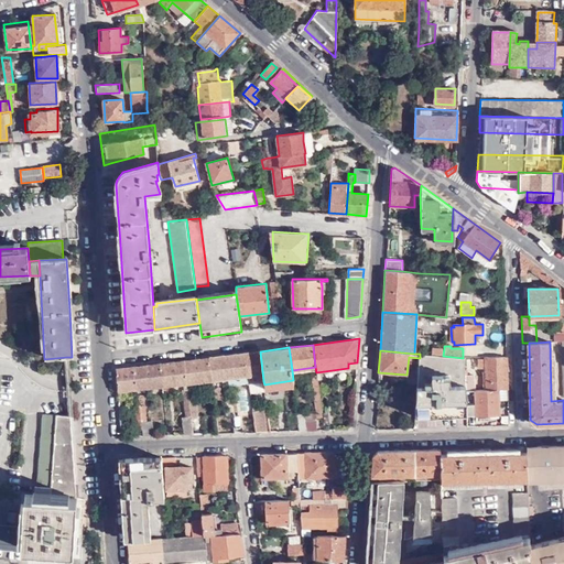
[(260,351),(246,354),(248,376),(250,383),(263,381),(260,351)]
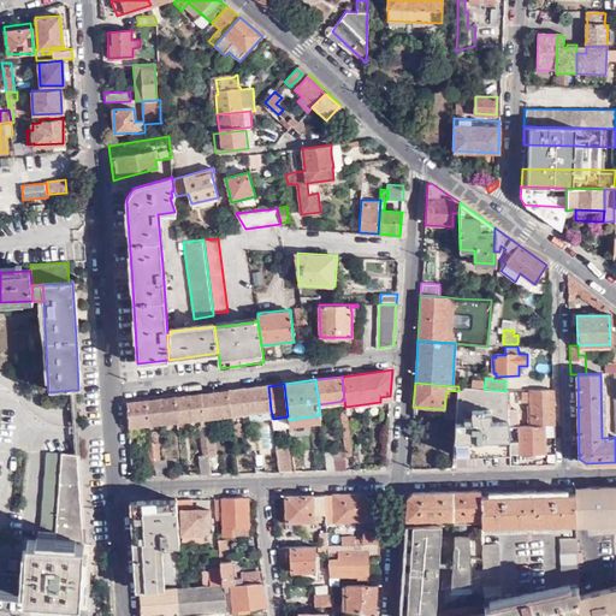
[(268,386),(227,391),(232,415),(246,413),(271,410),(268,386)]
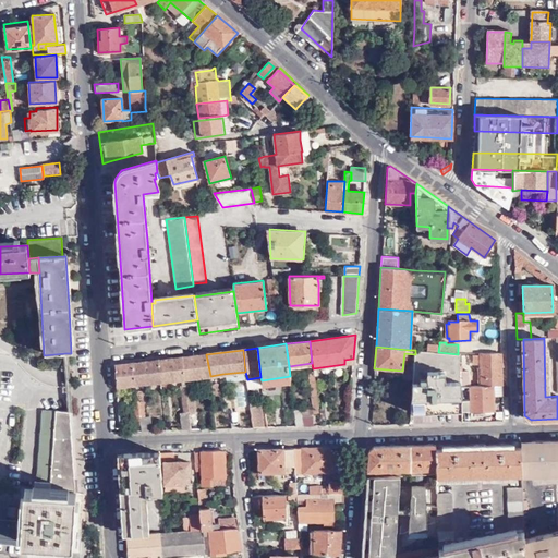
[(461,371),(461,354),(458,354),(438,352),(427,351),(415,350),(415,354),(411,413),(461,410),(461,387),(461,371)]
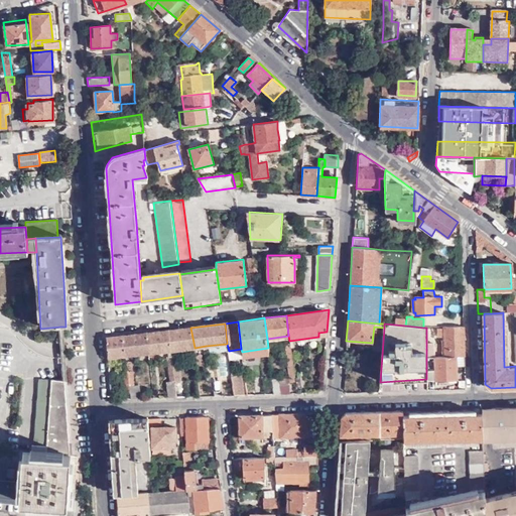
[(465,356),(464,326),(443,328),(443,338),(443,340),(441,340),(442,357),(457,356),(465,356)]
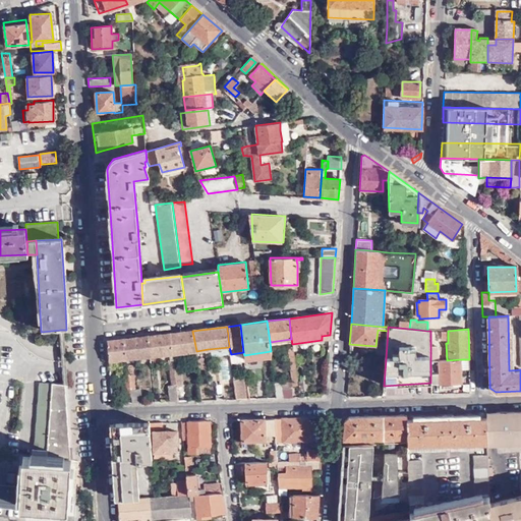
[(192,331),(170,334),(173,354),(196,351),(192,331)]
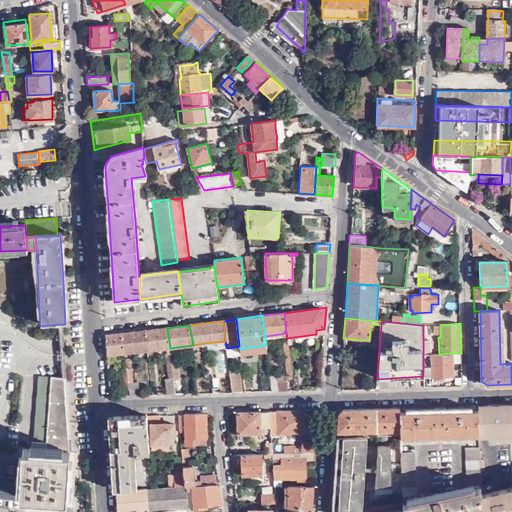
[(145,331),(148,351),(165,349),(169,378),(165,379),(167,395),(176,395),(174,378),(171,360),(171,355),(170,348),(167,328),(145,331)]
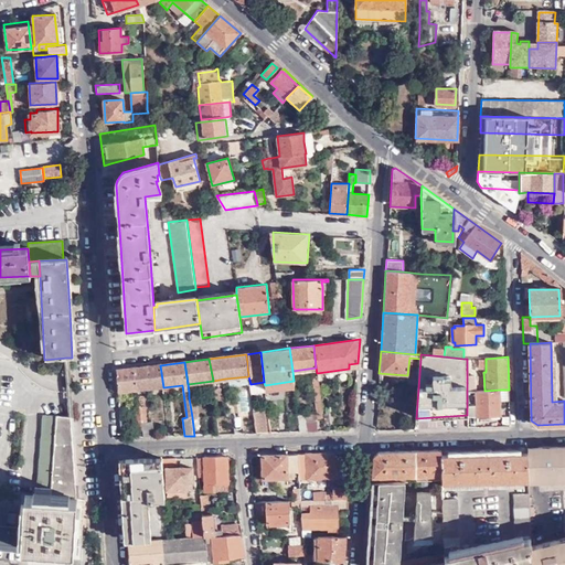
[(135,369),(138,391),(163,387),(160,365),(135,369)]
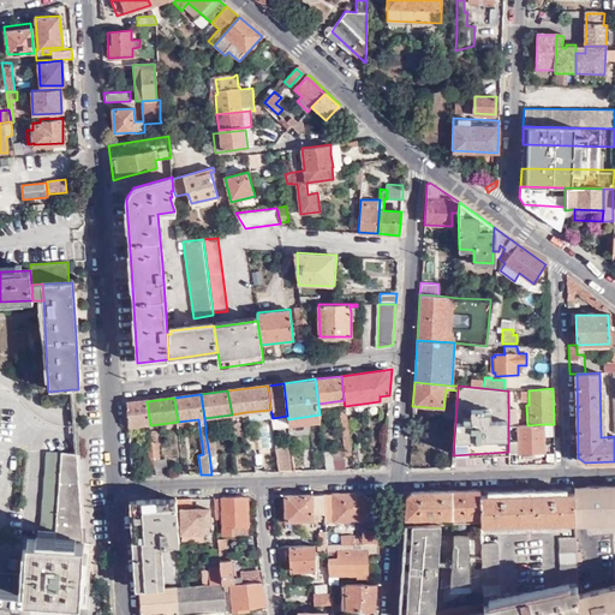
[(126,404),(129,428),(150,425),(147,401),(126,404)]
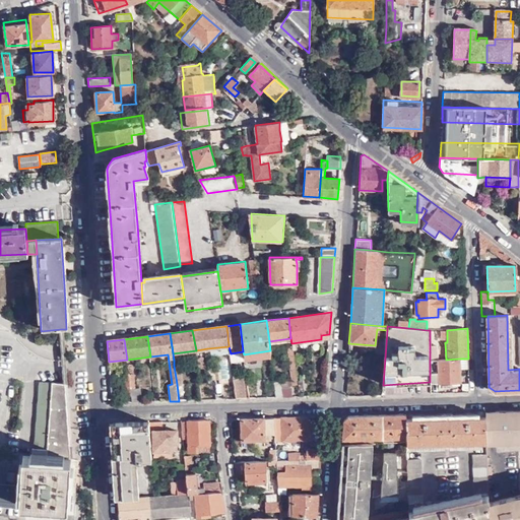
[(430,361),(439,361),(438,345),(430,345),(430,361)]
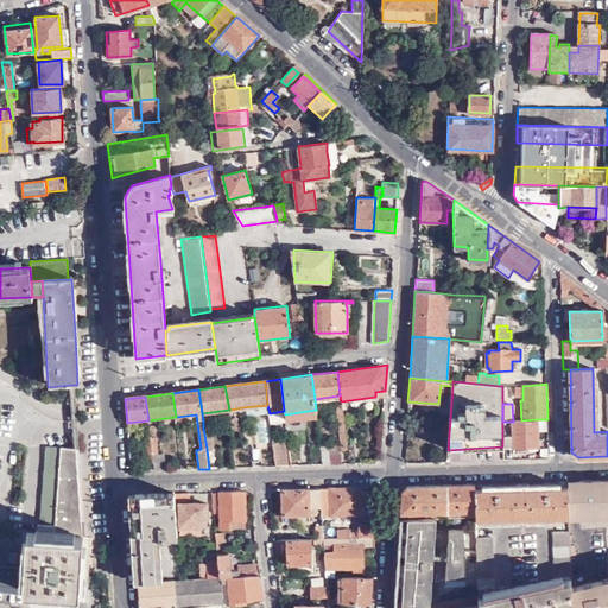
[(347,450),(341,405),(336,405),(340,429),(342,451),(347,450)]
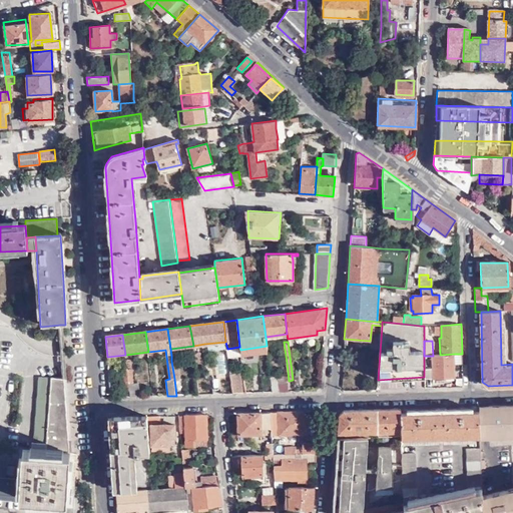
[(239,347),(227,349),(228,357),(240,356),(240,354),(240,350),(239,347)]
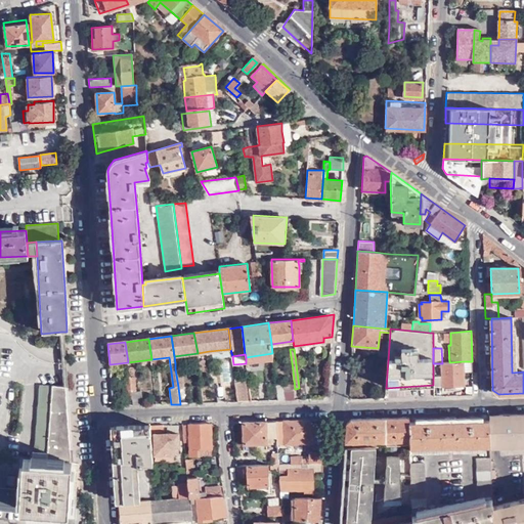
[(464,385),(464,361),(449,362),(442,363),(433,363),(433,385),(433,386),(464,385)]
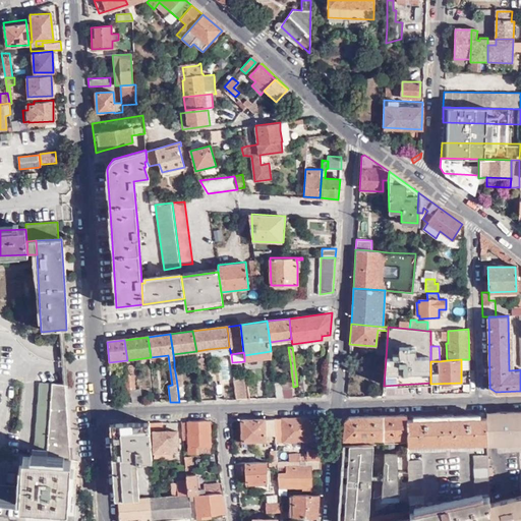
[(127,398),(132,397),(129,373),(128,365),(123,366),(127,398)]
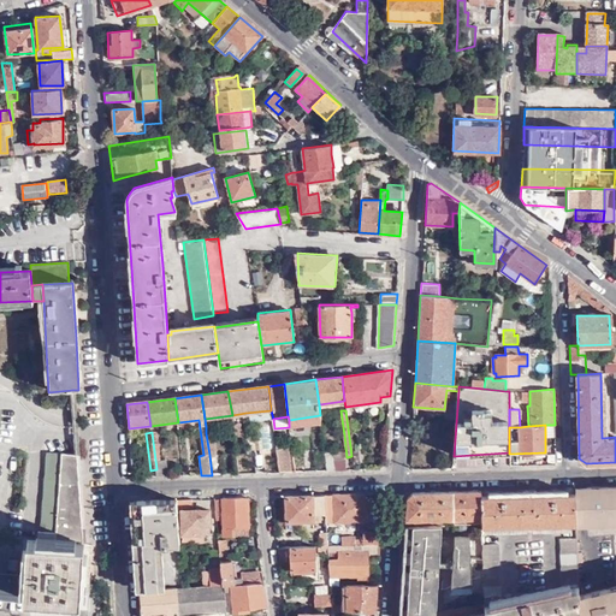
[(157,469),(158,477),(167,477),(167,460),(159,460),(157,440),(153,442),(157,469)]
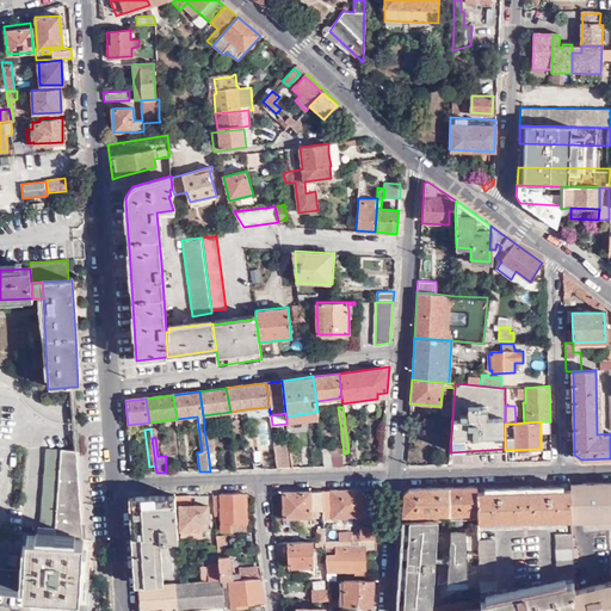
[(277,469),(289,468),(285,444),(278,444),(275,445),(277,469)]
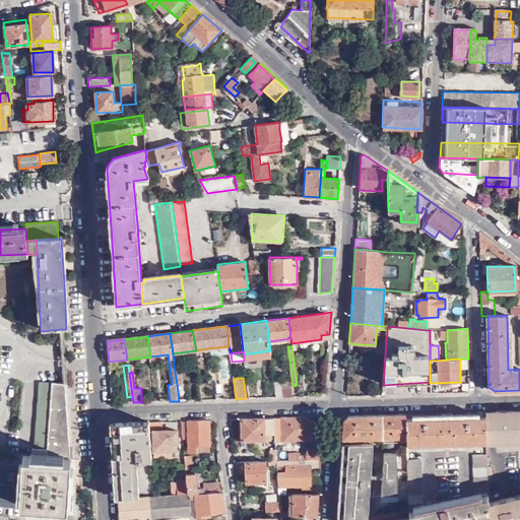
[(283,398),(293,398),(290,380),(281,382),(283,398)]
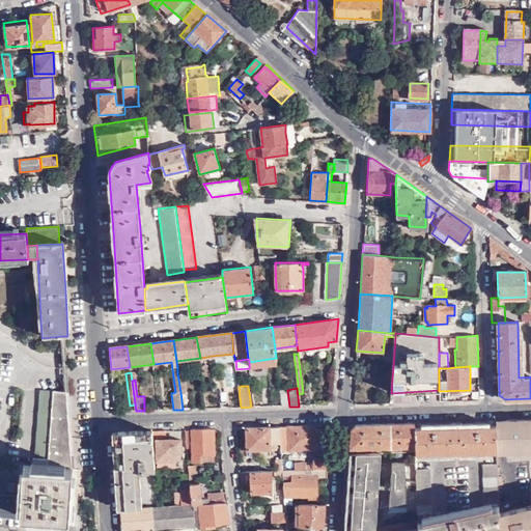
[(282,407),(289,407),(287,390),(280,390),(282,407)]
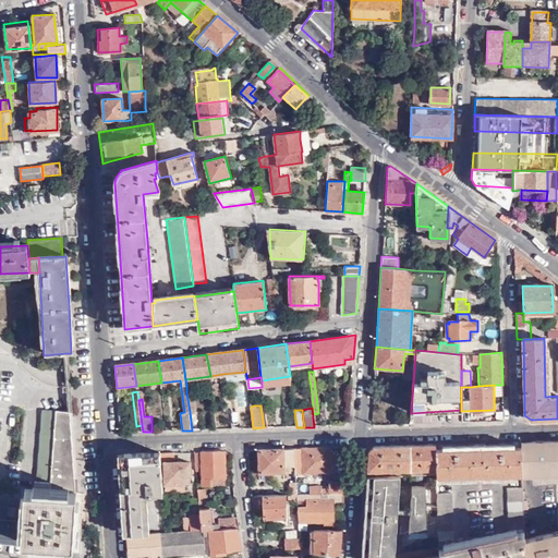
[(35,489),(76,493),(70,412),(70,411),(69,411),(41,411),(37,482),(35,482),(35,489)]
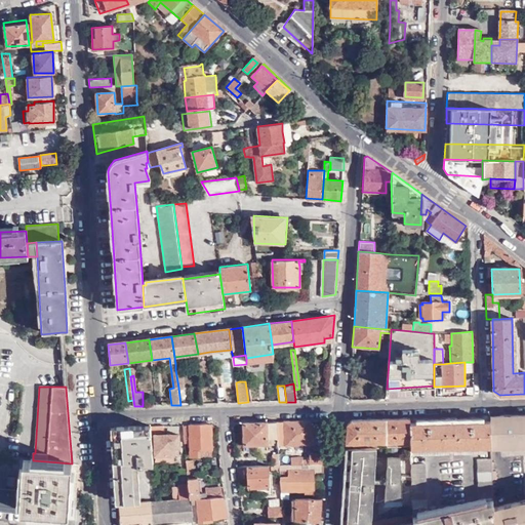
[(524,446),(524,413),(489,415),(489,421),(490,446),(490,448),(524,446)]
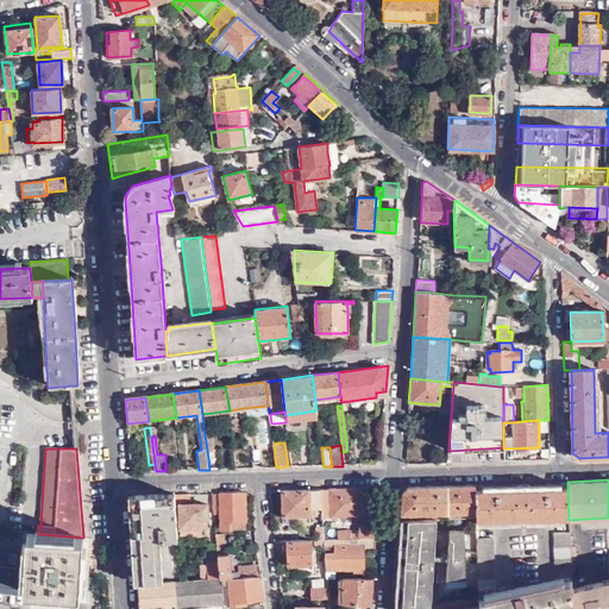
[(447,485),(447,513),(476,512),(475,490),(475,484),(447,485)]
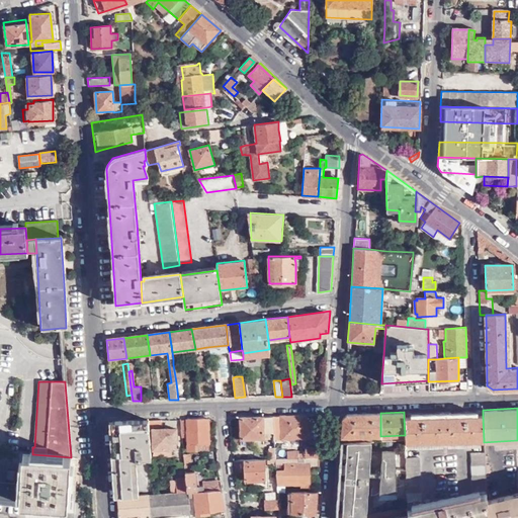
[(342,418),(341,437),(380,436),(380,413),(346,414),(342,418)]
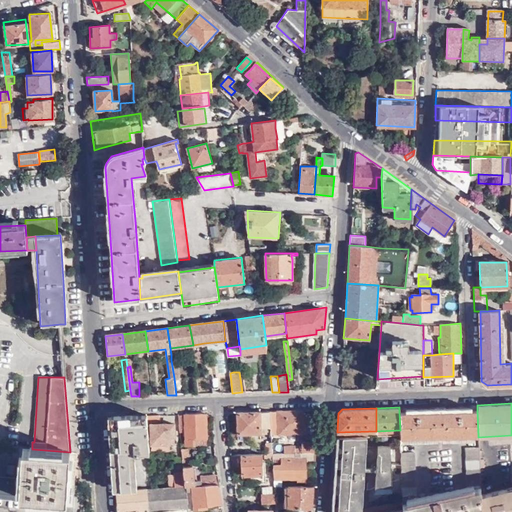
[(399,412),(400,430),(400,434),(400,438),(447,437),(446,412),(446,408),(435,409),(435,411),(399,412)]
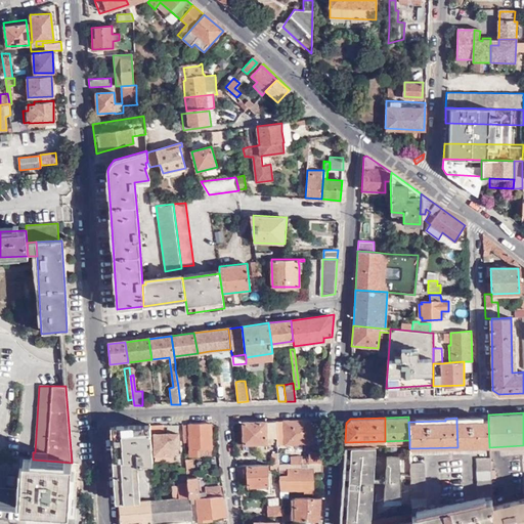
[(276,421),(243,422),(245,443),(277,442),(276,421)]
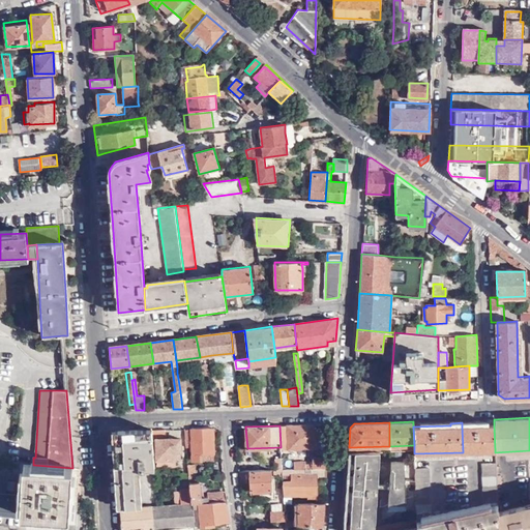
[(280,425),(281,447),(281,449),(313,448),(314,438),(319,438),(319,431),(315,431),(312,425),(280,425)]
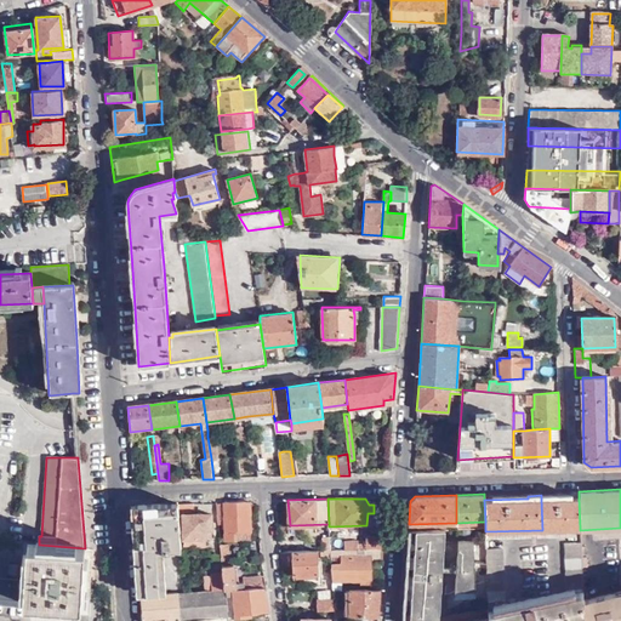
[(580,528),(579,499),(548,499),(550,529),(580,528)]
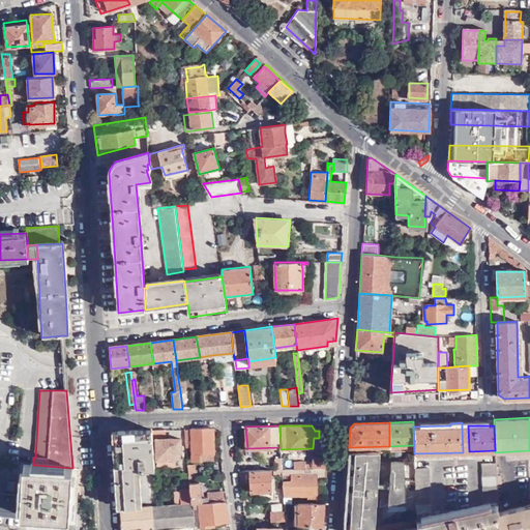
[(213,428),(192,428),(192,435),(193,446),(193,461),(203,461),(203,460),(202,452),(213,452),(214,452),(213,428)]
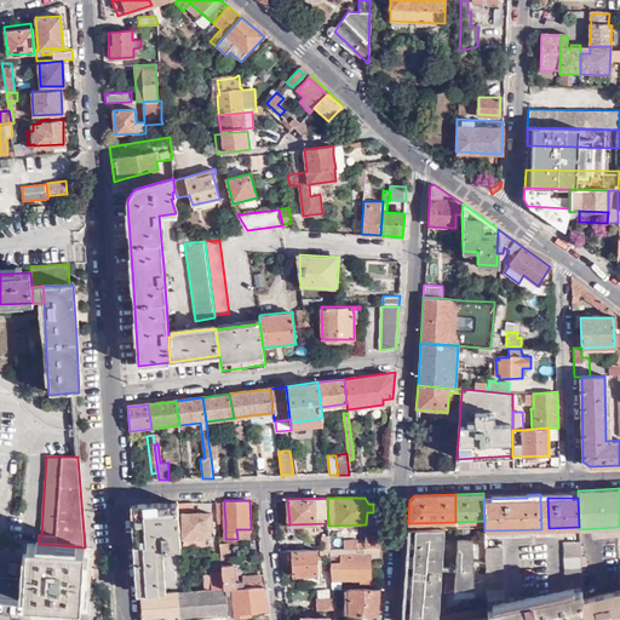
[(135,503),(141,593),(166,592),(162,549),(182,549),(179,511),(179,504),(178,501),(135,503)]
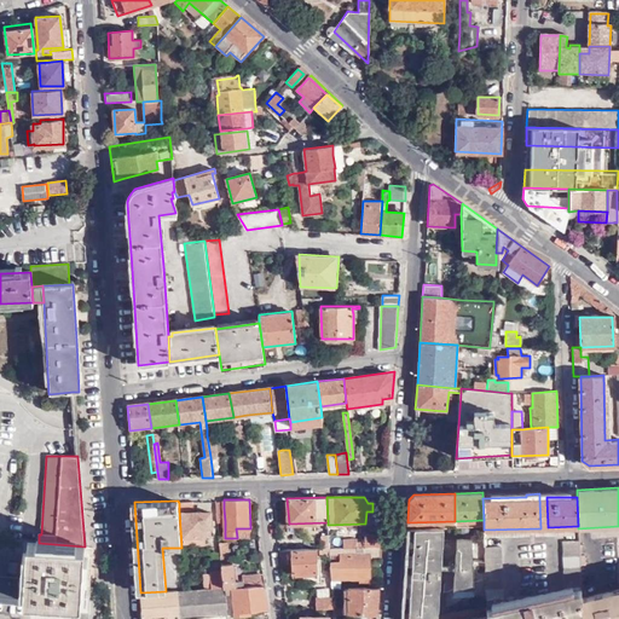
[(210,513),(183,513),(183,544),(206,543),(206,527),(212,527),(210,513)]
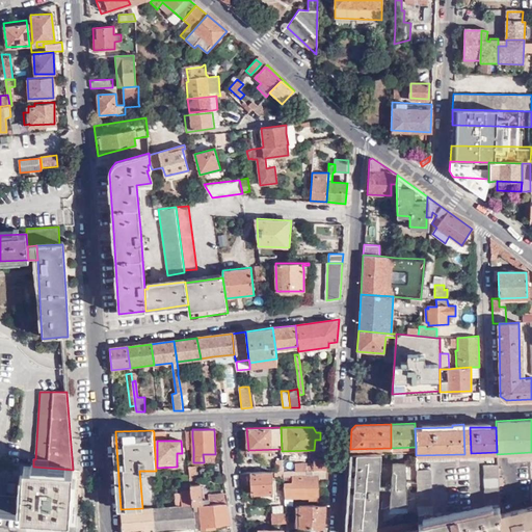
[(348,479),(344,531),(352,531),(376,528),(377,508),(381,508),(417,498),(417,471),(416,462),(394,462),(394,452),(390,452),(388,477),(348,479)]
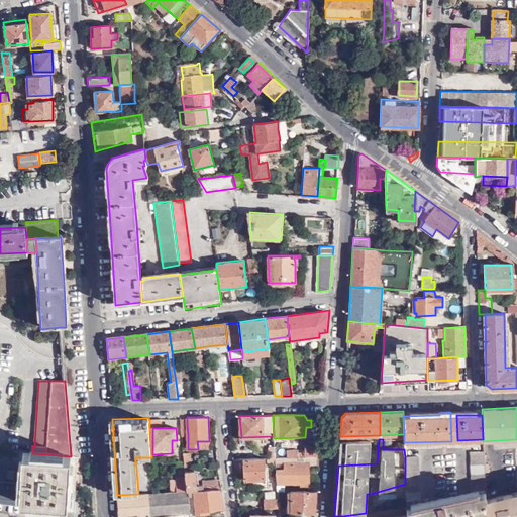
[(340,440),(338,466),(377,463),(379,439),(340,440)]
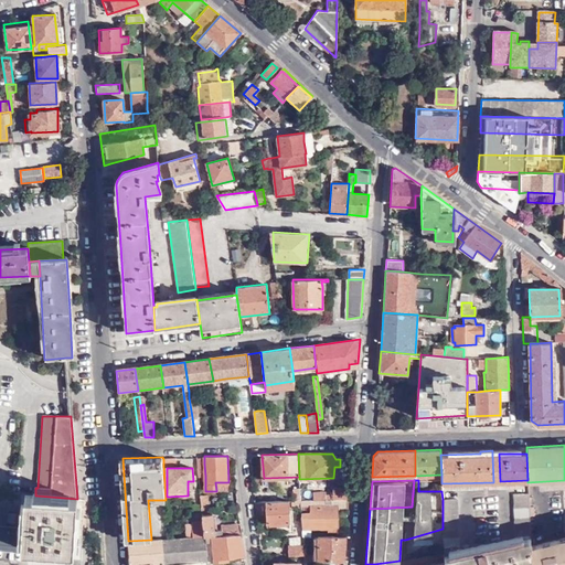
[(349,499),(349,488),(330,488),(330,496),(311,496),(311,500),(340,499),(349,499)]
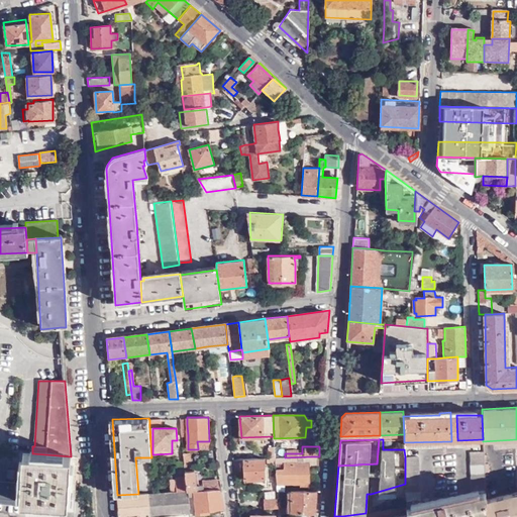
[(406,516),(486,516),(486,499),(484,456),(484,450),(471,451),(472,495),(444,501),(444,498),(438,499),(438,502),(419,506),(418,456),(405,457),(405,484),(406,506),(406,511),(406,515),(406,516)]
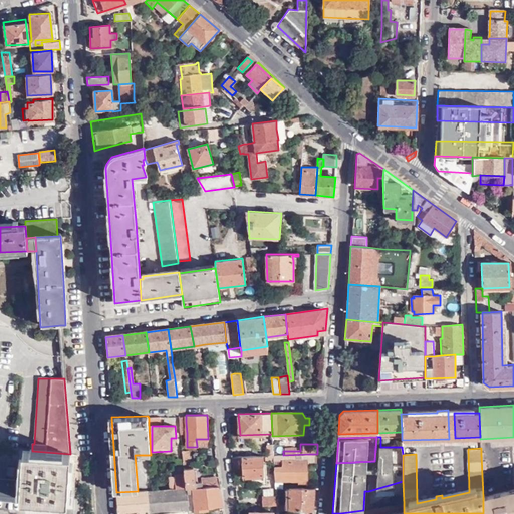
[(20,498),(42,499),(70,501),(71,479),(73,454),(70,454),(32,451),(23,451),(21,481),(20,498)]
